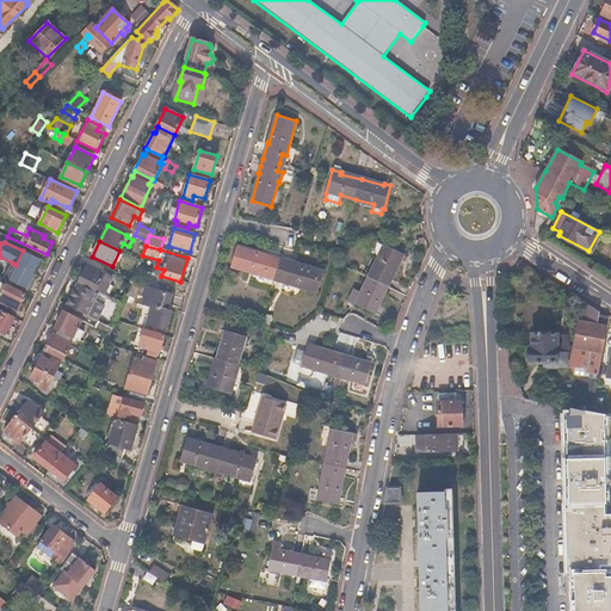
[(380,255),(381,255),(370,278),(363,295),(356,291),(350,302),(376,314),(378,309),(377,308),(387,287),(399,261),(401,261),(405,255),(383,246),(380,255)]
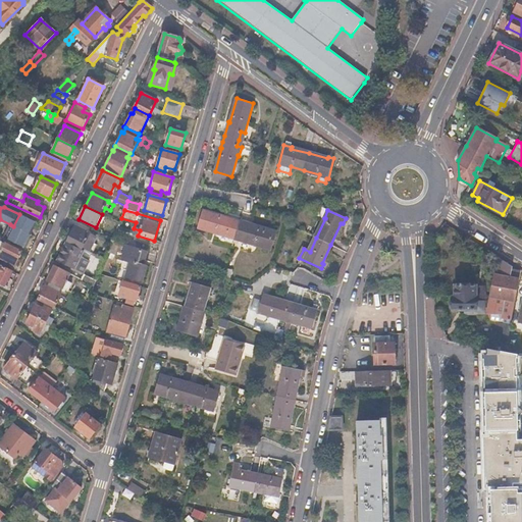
[(223,217),(203,211),(198,228),(213,232),(213,235),(226,239),(228,233),(236,236),(243,238),(241,243),(255,247),(256,245),(272,250),(277,232),(252,225),(253,223),(241,220),(224,215),(223,217)]
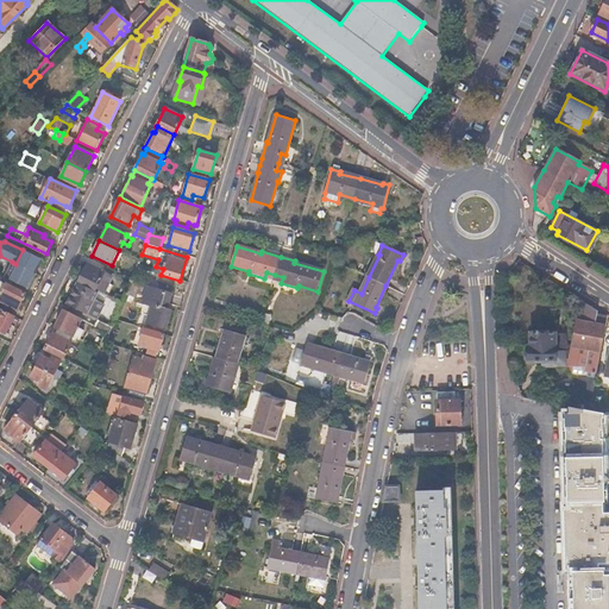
[(31,255),(23,250),(16,264),(36,274),(43,259),(31,255)]
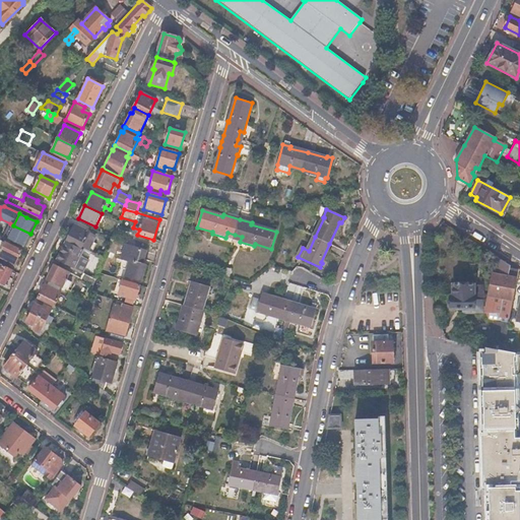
[(96,231),(77,220),(68,240),(70,241),(74,243),(86,250),(96,231)]
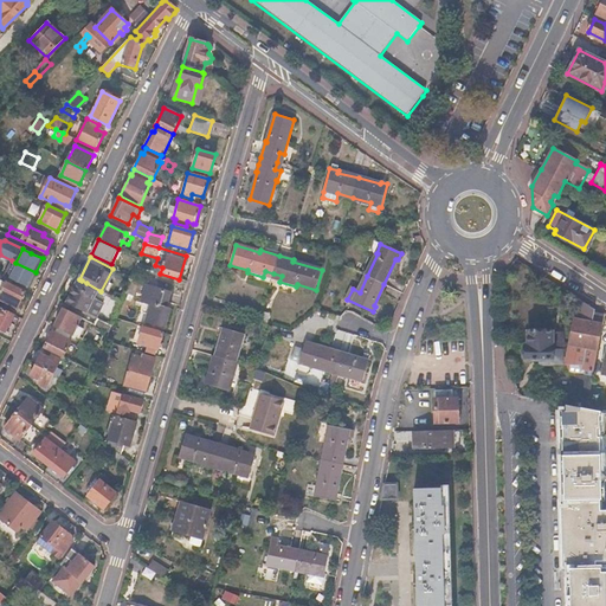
[(36,272),(15,263),(11,274),(7,272),(5,275),(30,285),(36,272)]
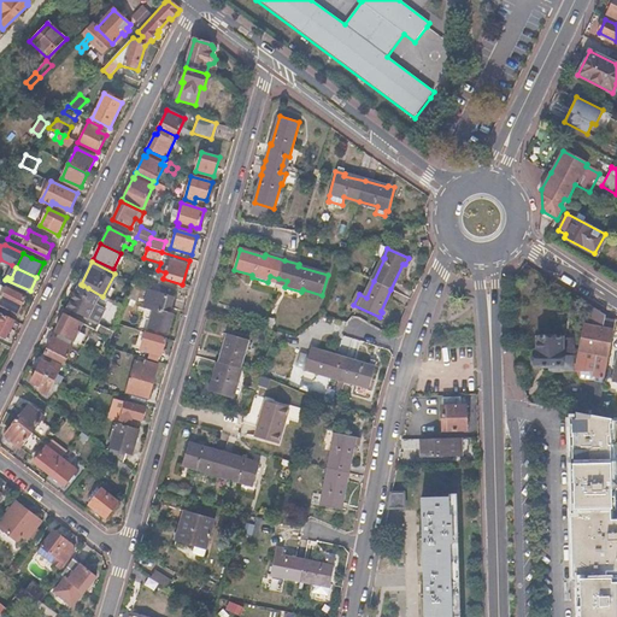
[(78,287),(76,292),(68,310),(88,319),(90,313),(95,304),(99,297),(87,292),(81,289),(81,288),(78,287)]
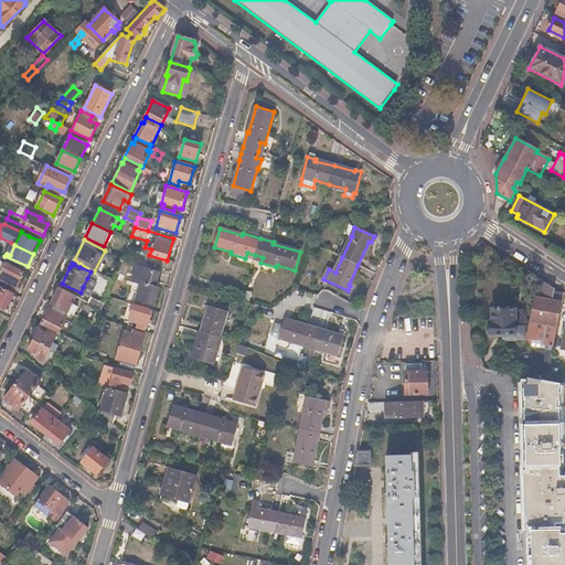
[(24,273),(6,264),(0,274),(0,278),(17,287),(24,273)]
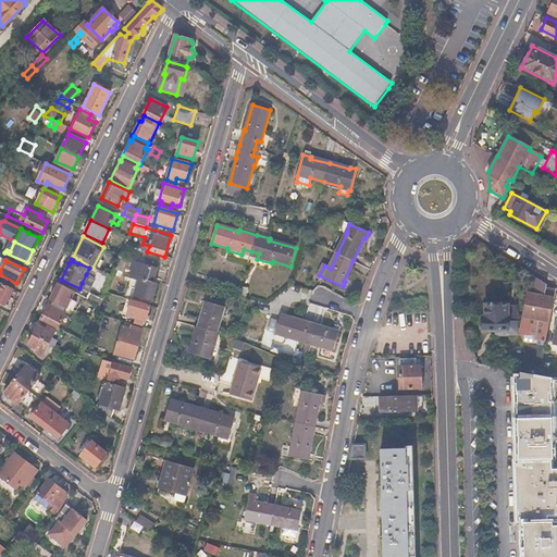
[(130,279),(138,281),(134,296),(151,301),(156,284),(151,283),(155,270),(134,263),(130,279)]
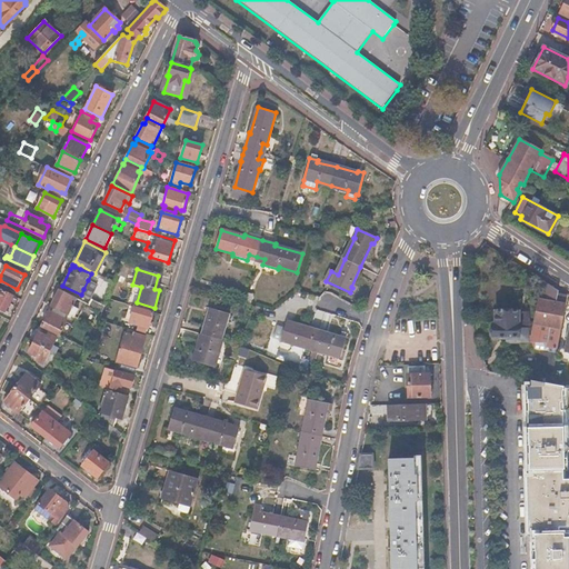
[(558,290),(542,280),(530,343),(533,351),(545,353),(556,356),(567,299),(567,297),(558,295),(558,290)]
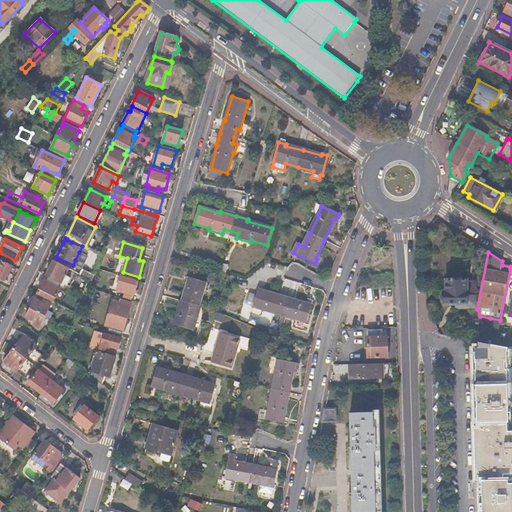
[(0,278),(5,281),(13,266),(0,259),(0,278)]
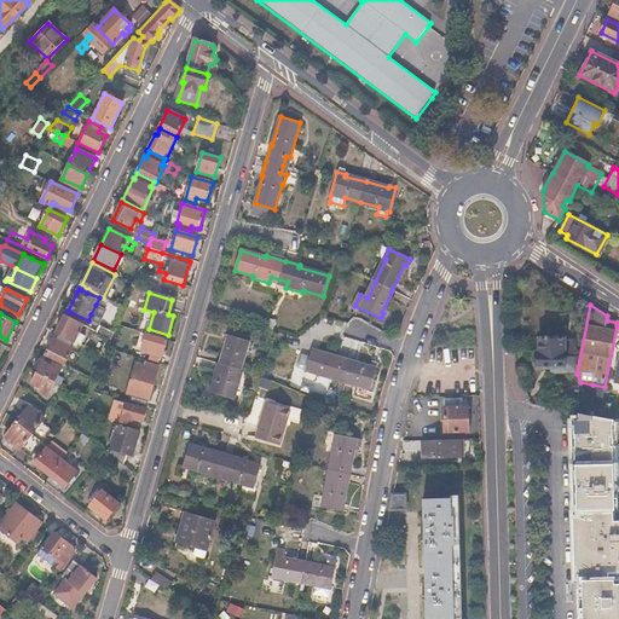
[(84,325),(65,316),(56,334),(58,335),(73,341),(81,346),(86,335),(80,331),(84,325)]
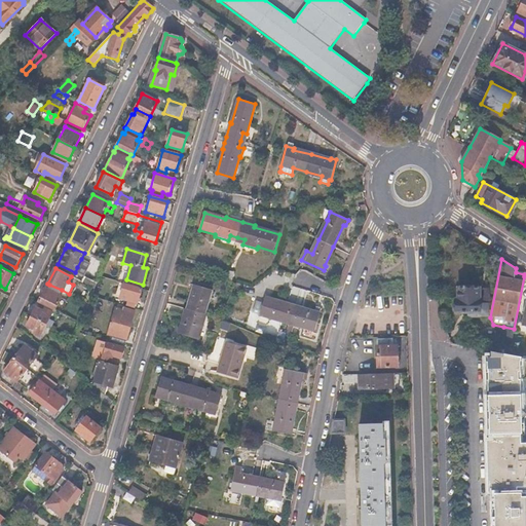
[(116,283),(103,278),(101,284),(114,288),(116,283)]
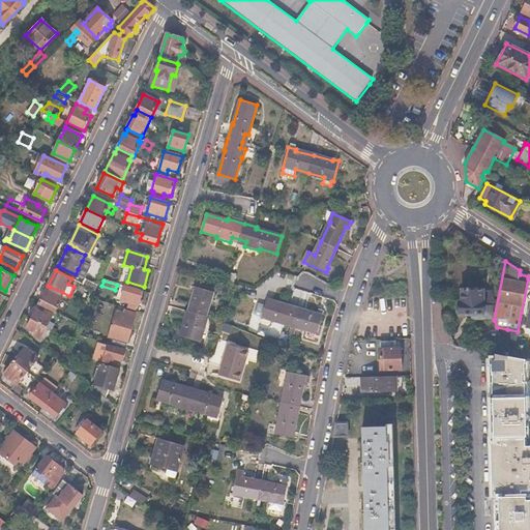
[(96,285),(89,282),(86,287),(93,291),(96,285)]
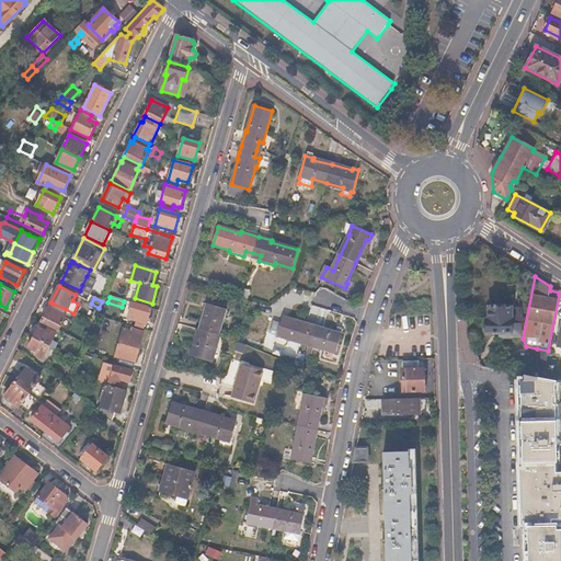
[(124,301),(122,307),(118,317),(146,324),(150,309),(124,301)]
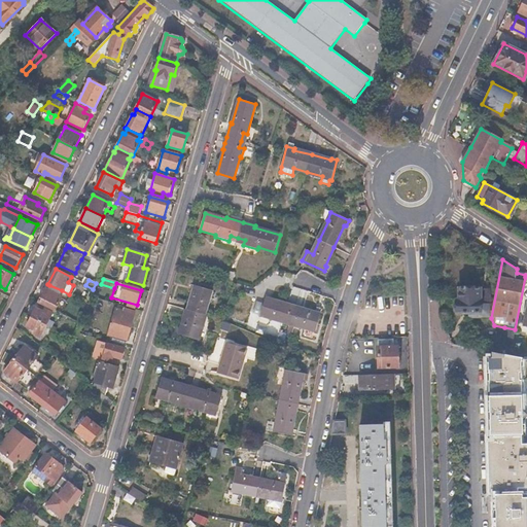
[(47,290),(45,289),(39,303),(56,310),(62,296),(60,295),(62,290),(49,285),(47,290)]
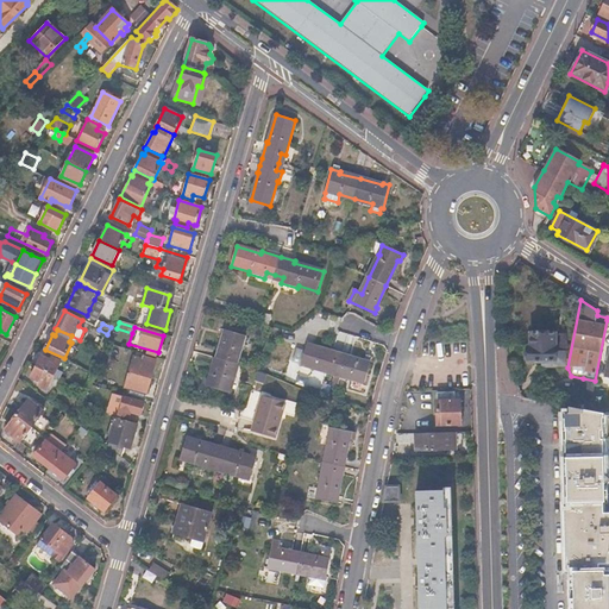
[(224,337),(217,359),(214,366),(213,365),(209,380),(207,385),(236,394),(238,387),(232,384),(238,365),(236,364),(245,337),(225,330),(224,337)]
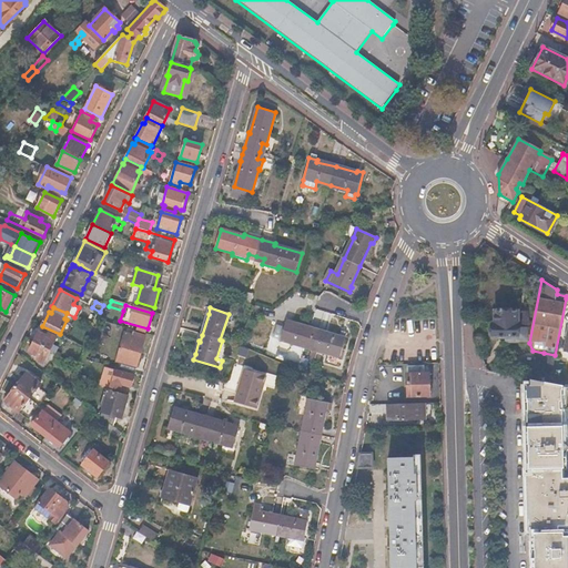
[(495,322),(492,323),(493,335),(511,335),(511,341),(527,340),(526,326),(516,326),(516,308),(494,310),(495,322)]
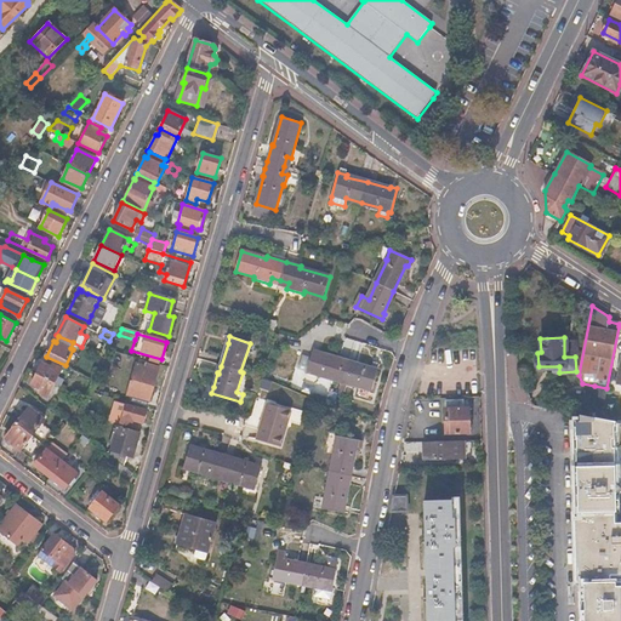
[(574,337),(564,337),(564,357),(575,357),(574,337)]
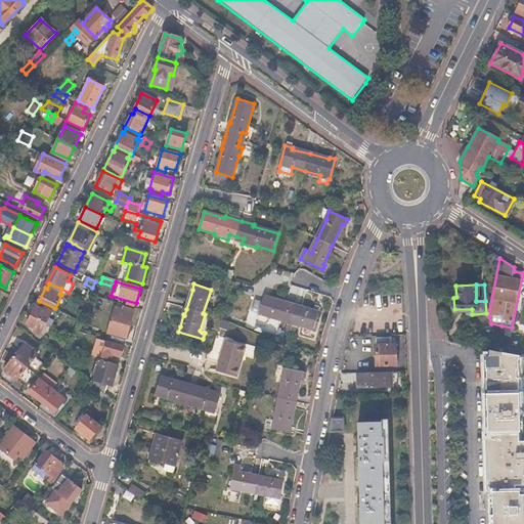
[(271,296),(265,294),(259,314),(268,316),(269,315),(289,321),(304,326),(303,328),(313,331),(320,306),(315,305),(314,311),(295,305),(270,298),(271,296)]
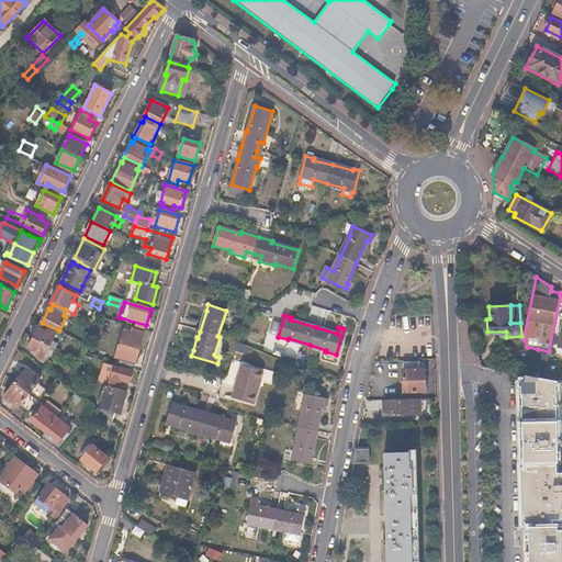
[(47,333),(38,328),(34,337),(51,347),(57,334),(49,329),(47,333)]
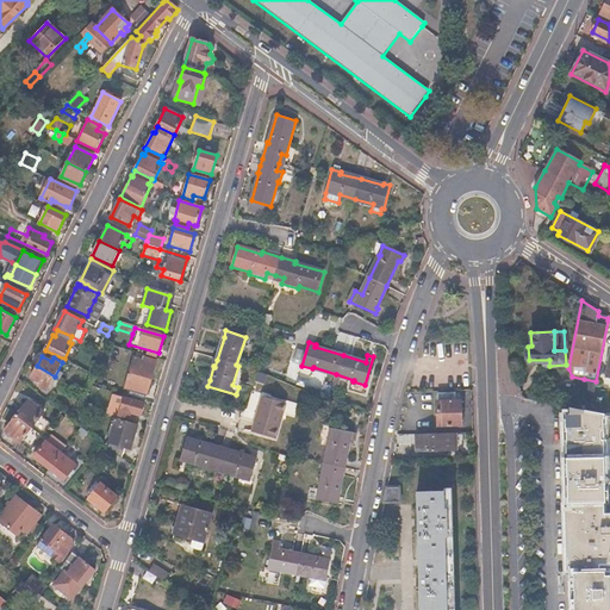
[(156,363),(134,358),(124,388),(147,394),(156,363)]
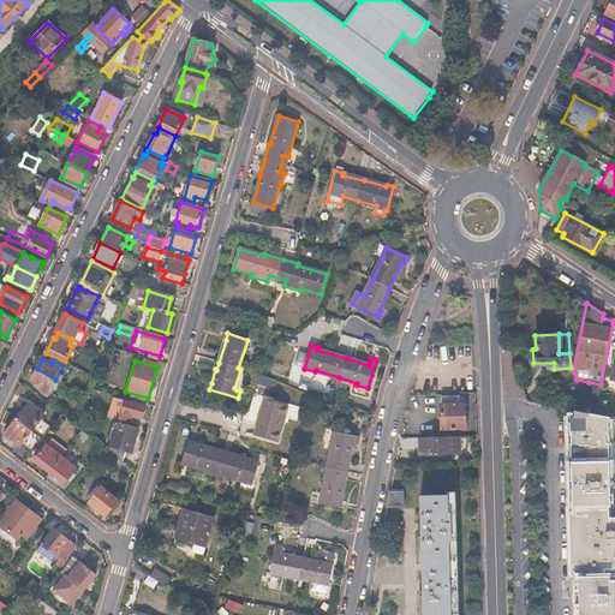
[(37,369),(31,380),(41,384),(40,388),(48,393),(55,380),(37,369)]
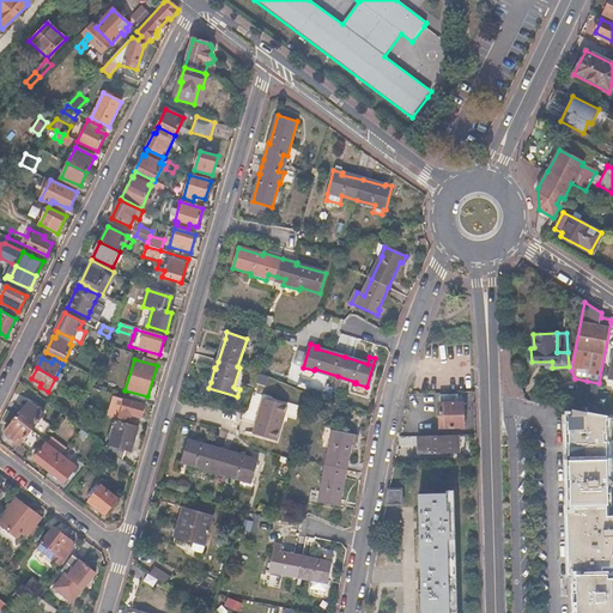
[(599,383),(587,381),(583,399),(595,402),(599,383)]
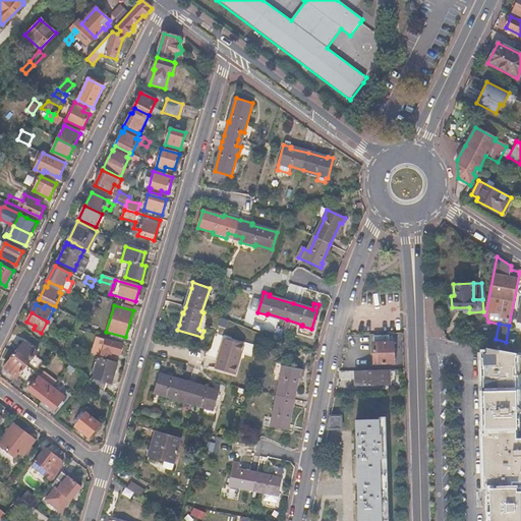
[(176,329),(174,334),(199,342),(201,337),(177,330),(176,329)]
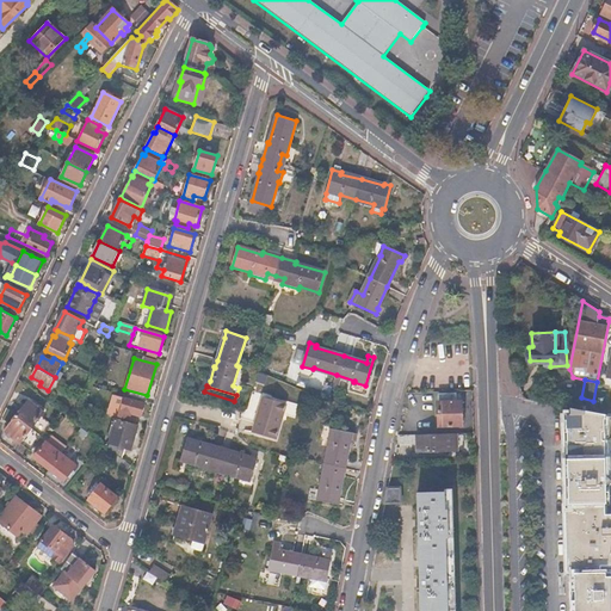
[(457,393),(439,394),(440,426),(462,425),(462,401),(457,401),(457,393)]
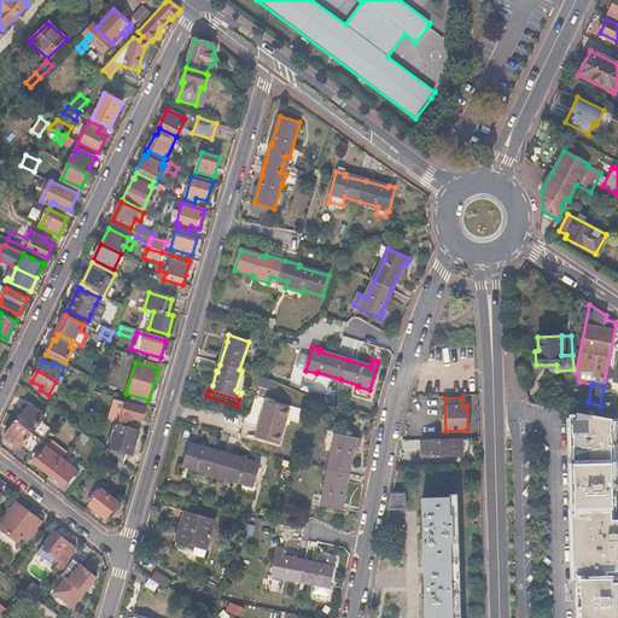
[(266,406),(268,407),(260,436),(278,441),(285,417),(289,418),(291,407),(268,400),(266,406)]
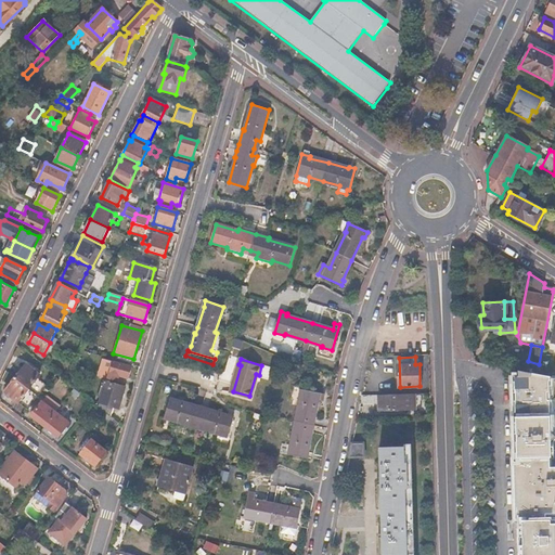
[(130,369),(103,360),(99,377),(118,383),(119,377),(125,379),(127,379),(130,369)]
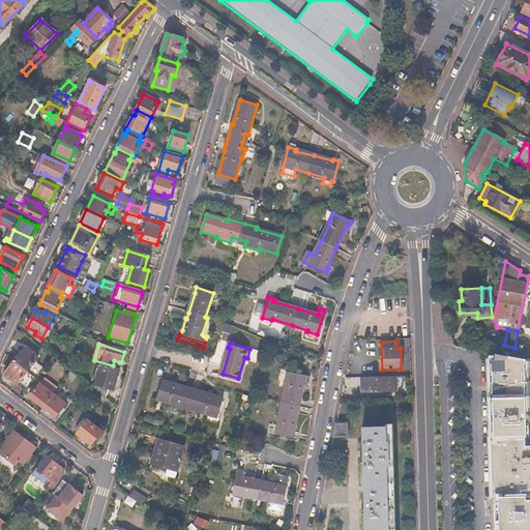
[(39,358),(25,348),(16,360),(30,371),(39,358)]
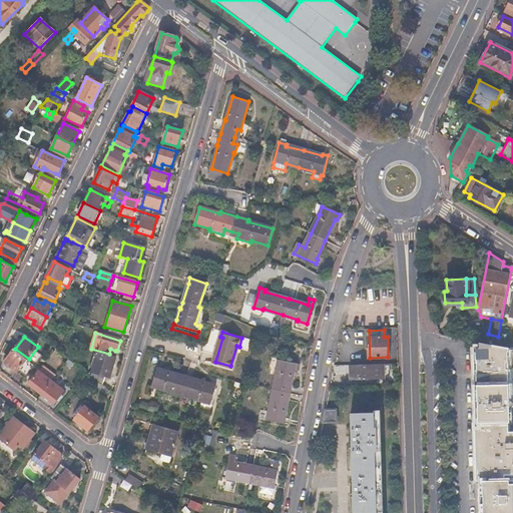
[(478,348),(474,348),(475,371),(509,373),(508,372),(508,370),(511,366),(509,365),(509,350),(495,348),(478,344),(478,348)]
